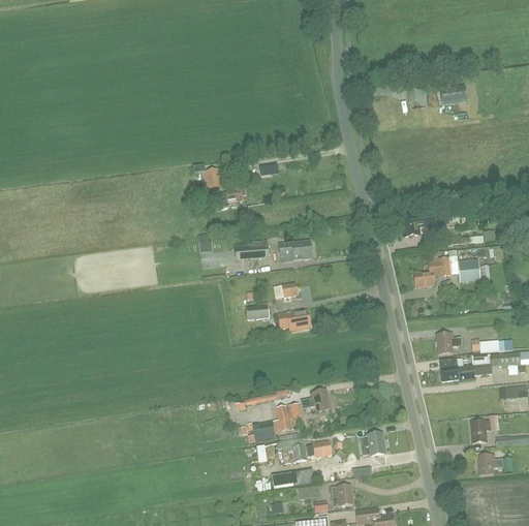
[(439,88),(441,103),(465,100),(463,84),(439,88)]
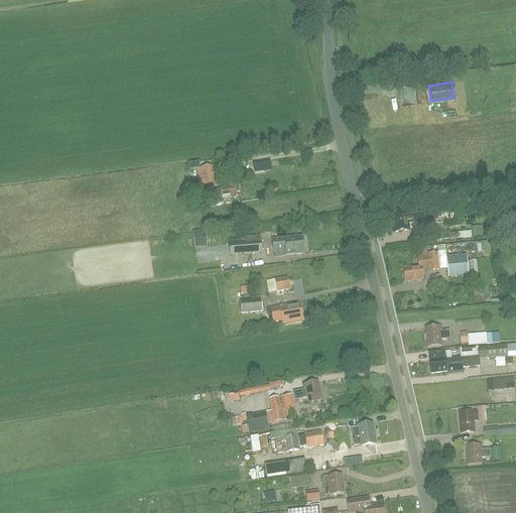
[(398,89),(400,105),(416,103),(414,88),(398,89)]
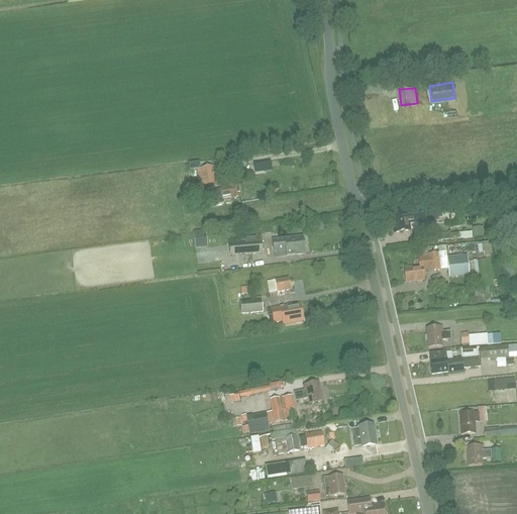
[(203,184),(207,184),(215,183),(215,178),(214,173),(213,165),(200,167),(201,168),(196,168),(198,176),(202,175),(203,184)]
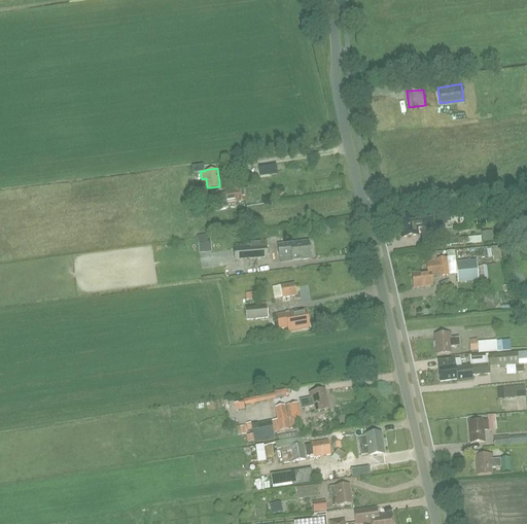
[(225,190),(218,191),(219,200),(214,201),(215,207),(227,205),(226,202),(236,200),(236,201),(245,199),(243,185),(234,186),(224,188),(225,190)]
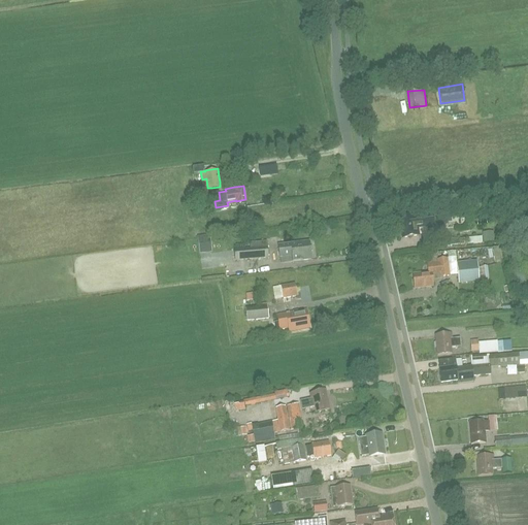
[(275,197),(284,192),(279,186),(271,191),(275,197)]
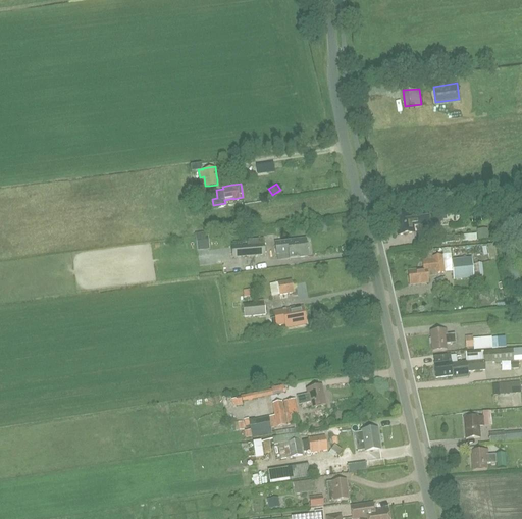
[(413,223),(428,221),(427,209),(417,211),(417,212),(411,212),(411,211),(395,214),(398,234),(414,230),(413,223)]
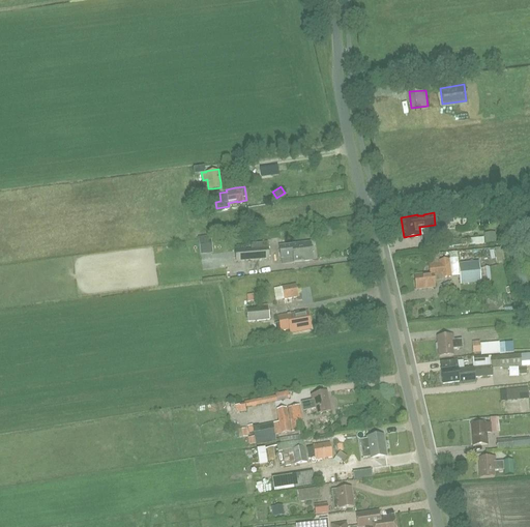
[(496,239),(495,230),(483,231),(484,240),(496,239)]
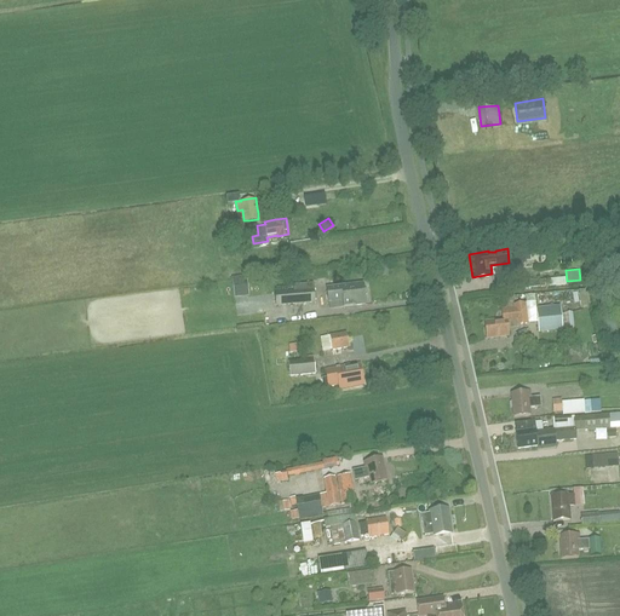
[(246,274),(231,276),(234,295),(248,294),(246,274)]
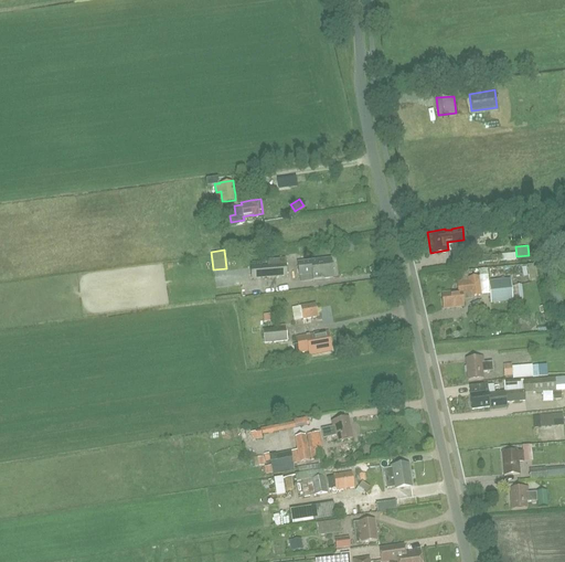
[(461,253),(459,254),(448,255),(449,263),(479,258),(478,251),(471,252),(471,253),(462,255),(461,253)]
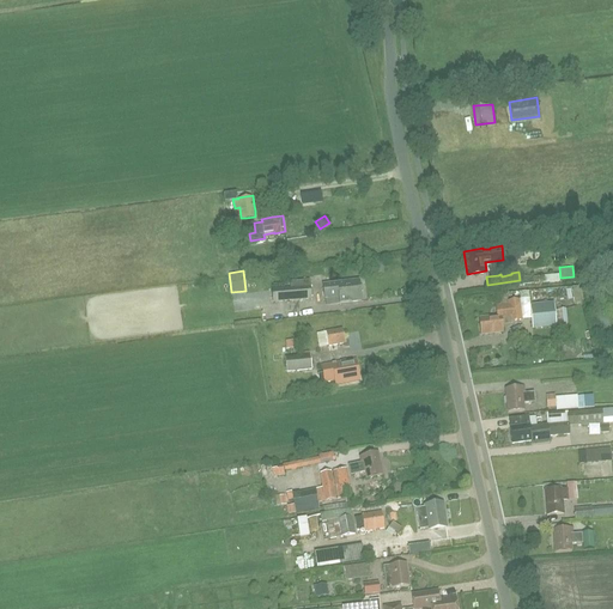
[(290,286),(271,287),(272,299),(311,296),(310,285),(309,285),(308,278),(290,279),(290,286)]
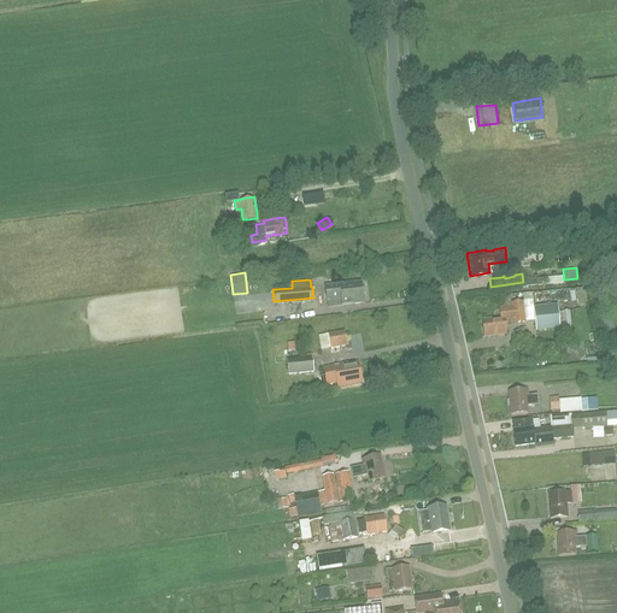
[(341,302),(363,300),(360,281),(339,283),(324,286),(327,298),(341,296),(341,302)]
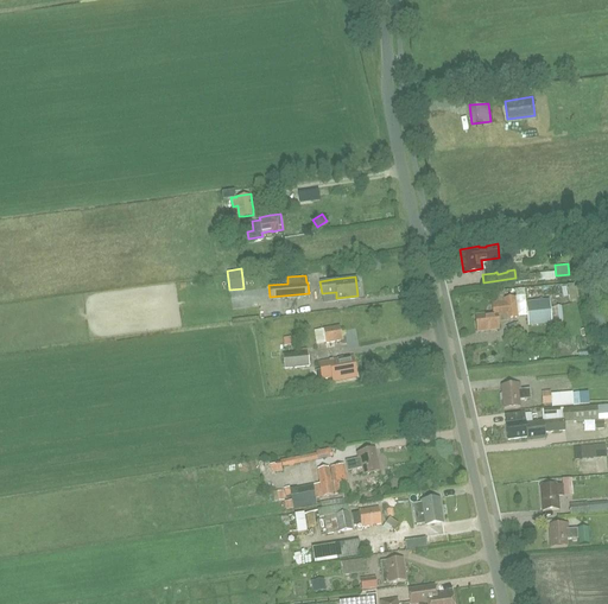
[(568,285),(574,298),(581,296),(575,283),(568,285)]
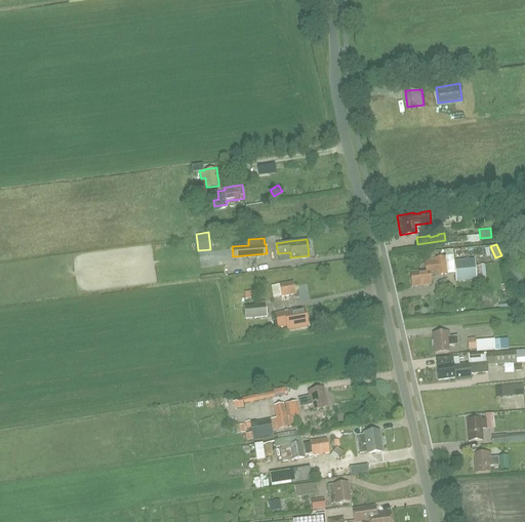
[(426,268),(410,270),(412,284),(431,282),(430,272),(436,271),(436,273),(447,272),(445,254),(434,255),(433,250),(427,251),(428,258),(425,259),(426,268)]
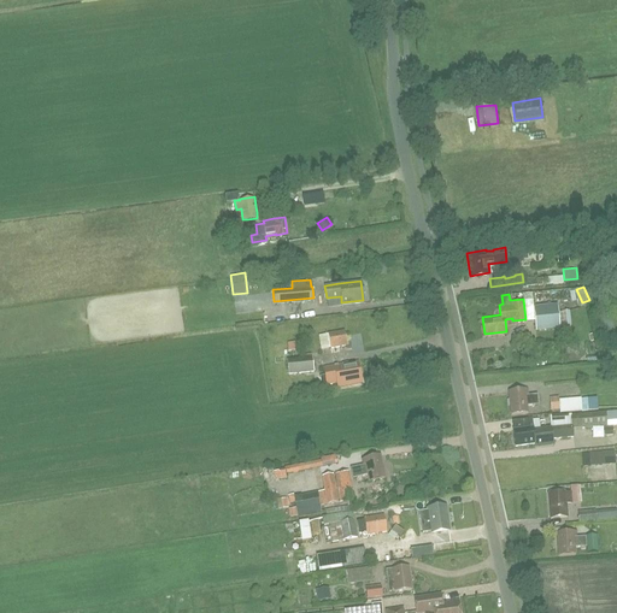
[(535,328),(559,325),(557,304),(534,306),(535,328)]
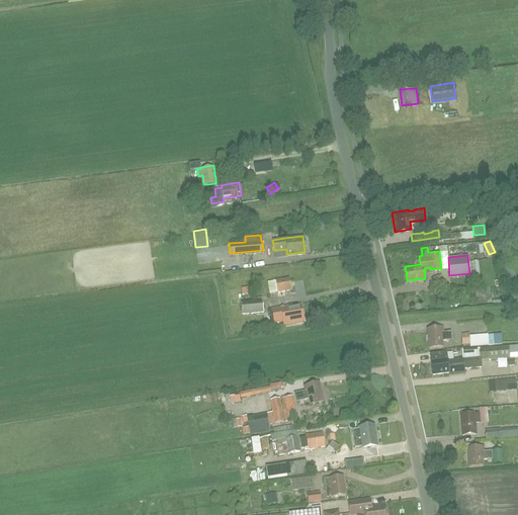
[(470,271),(479,271),(478,258),(468,259),(470,271)]
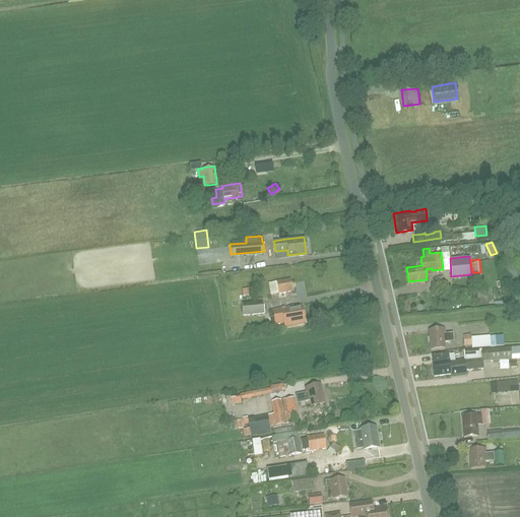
[(503,262),(506,279),(517,277),(514,259),(503,262)]
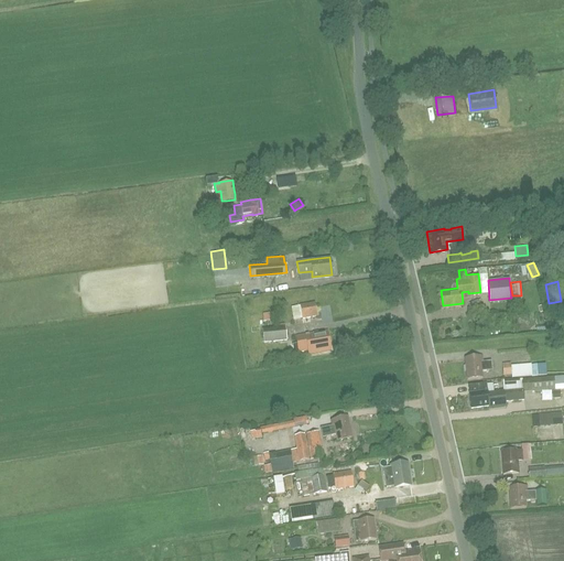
[(302,316),(317,313),(315,301),(300,303),(302,316)]
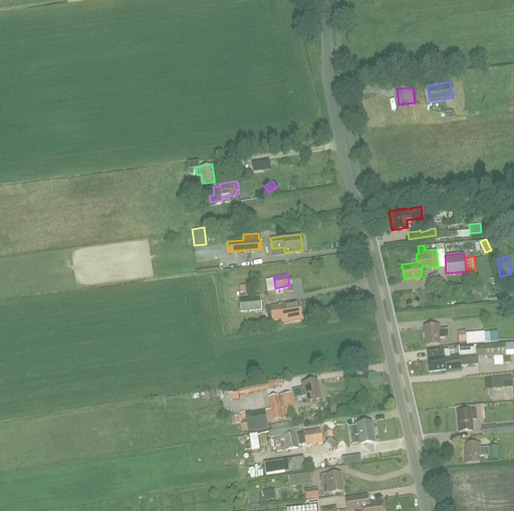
[(240,309),(261,307),(259,294),(238,296),(240,309)]
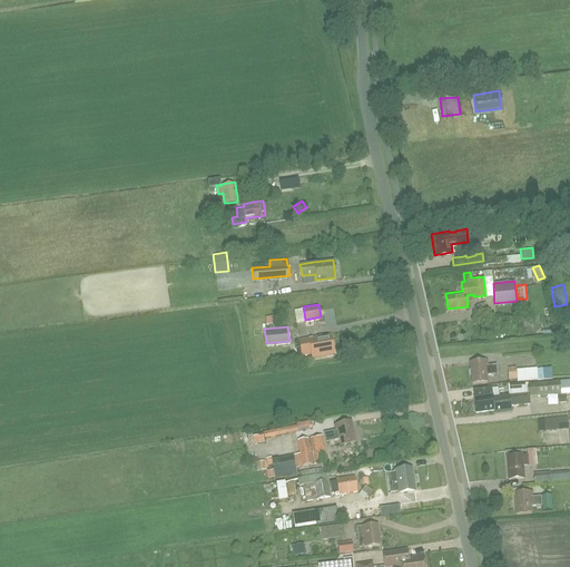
[(312,355),(334,351),(331,332),(308,336),(308,338),(298,339),(302,353),(311,351),(312,355)]
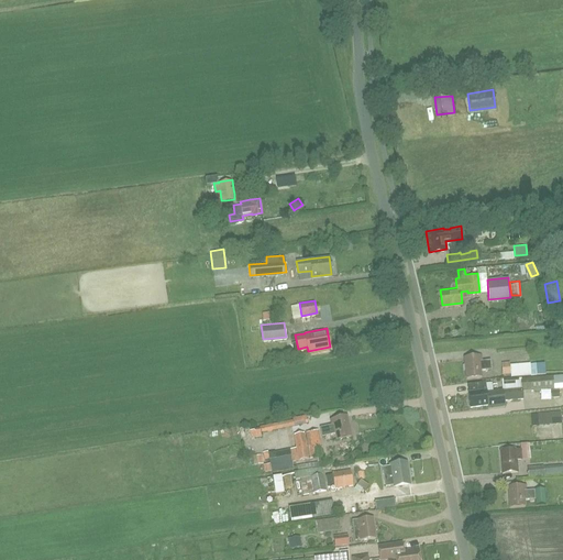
[(481,369),(492,368),(490,359),(485,359),(482,359),(481,353),(464,354),(466,376),(482,375),(481,369)]
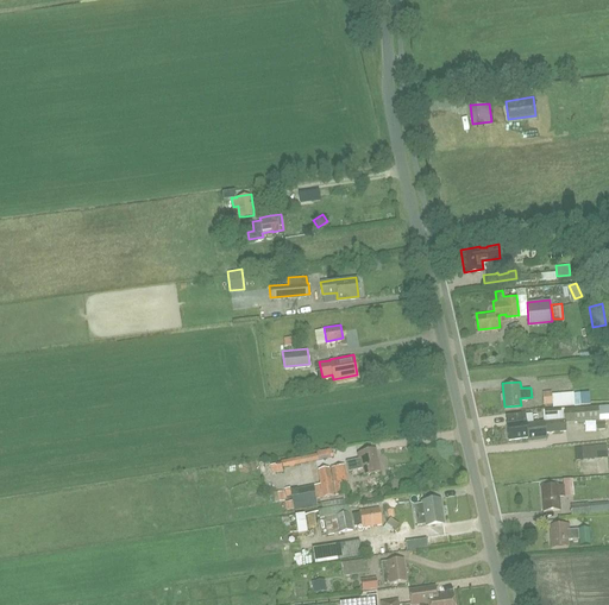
[(572,390),(551,392),(552,403),(552,404),(573,402),(572,391),(572,390)]
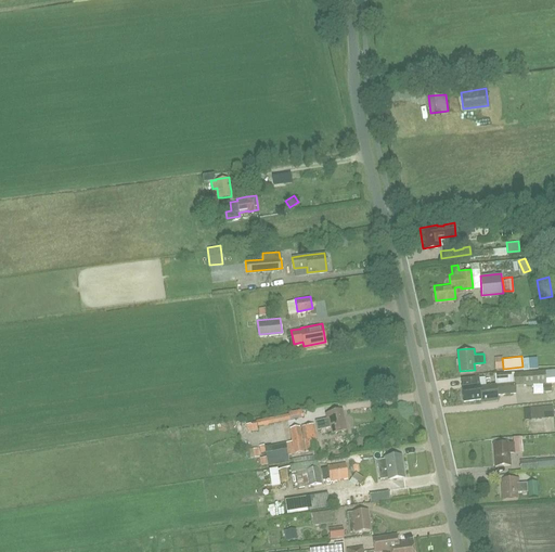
[(546,381),(554,380),(554,367),(545,368),(546,381)]
